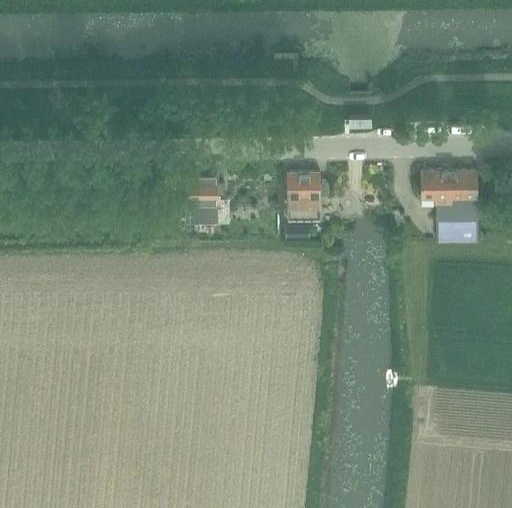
[(372,129),(372,119),(349,120),(349,130),(372,129)]
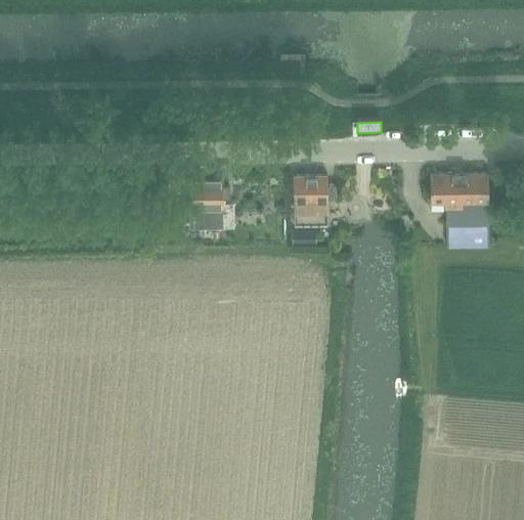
[(489,175),(431,175),(431,203),(447,203),(447,209),(447,228),(489,228),(489,222),(489,203),(489,175)]
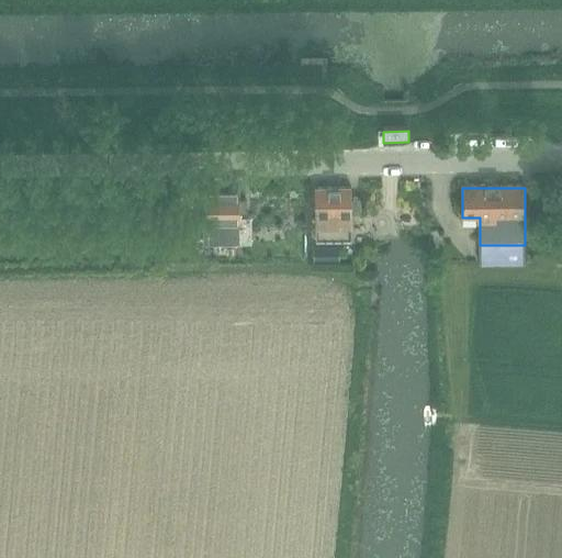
[(315,191),(315,227),(315,245),(352,245),(352,215),(361,215),(361,201),(352,201),(352,191),(315,191)]
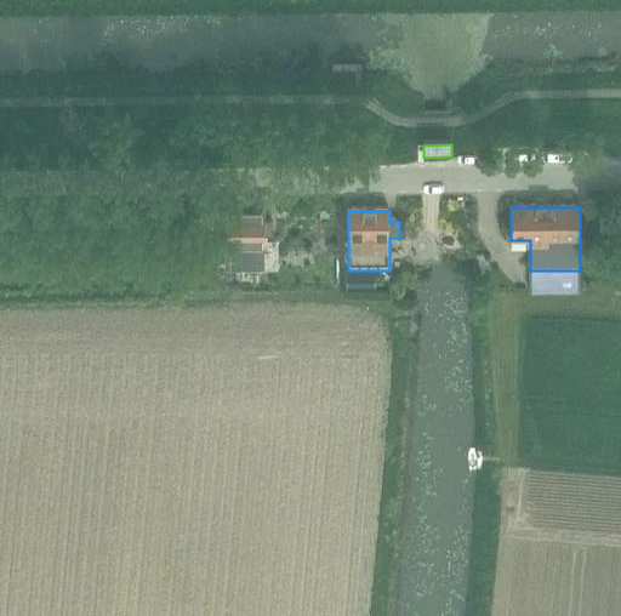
[(224,212),(224,250),(224,271),(266,271),(266,237),(273,237),(273,223),(266,223),(266,212),(224,212)]
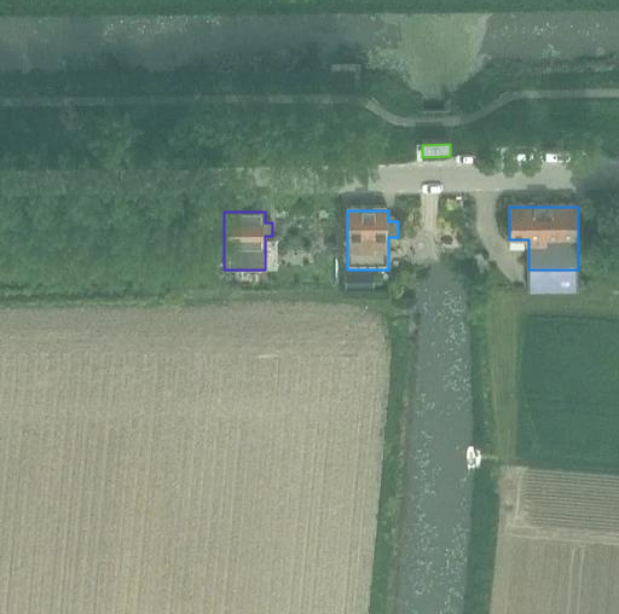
[(374,274),(346,274),(346,291),(374,291),(374,274)]
